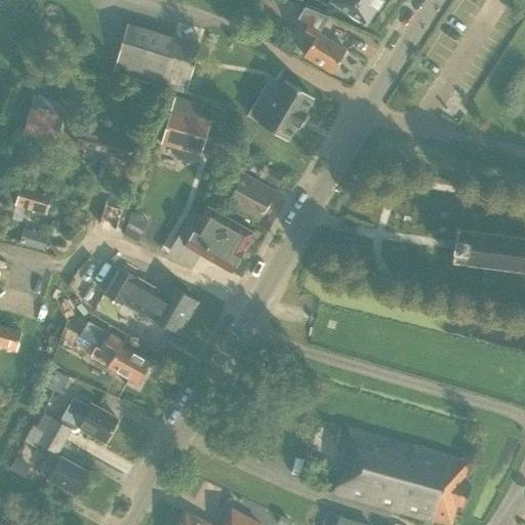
[(332,0),(331,2),(366,25),(375,9),(376,10),(382,0),(381,0),(332,0)]
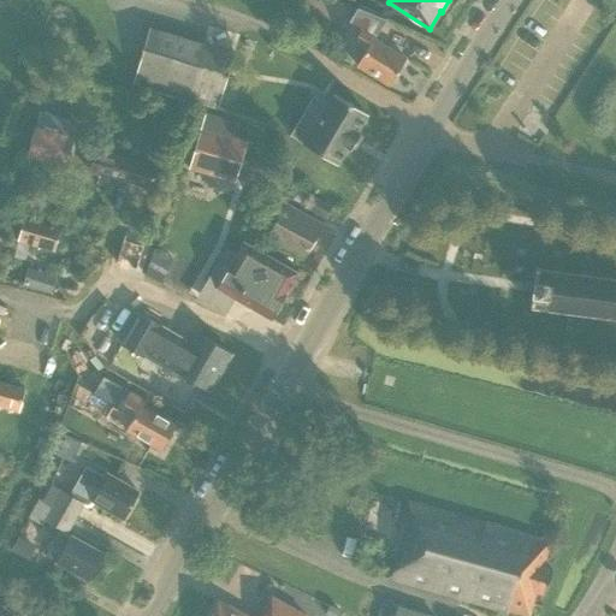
[(389,86),(406,59),(373,39),(385,21),(355,10),(347,23),(359,30),(350,43),(365,52),(356,65),(389,86)]
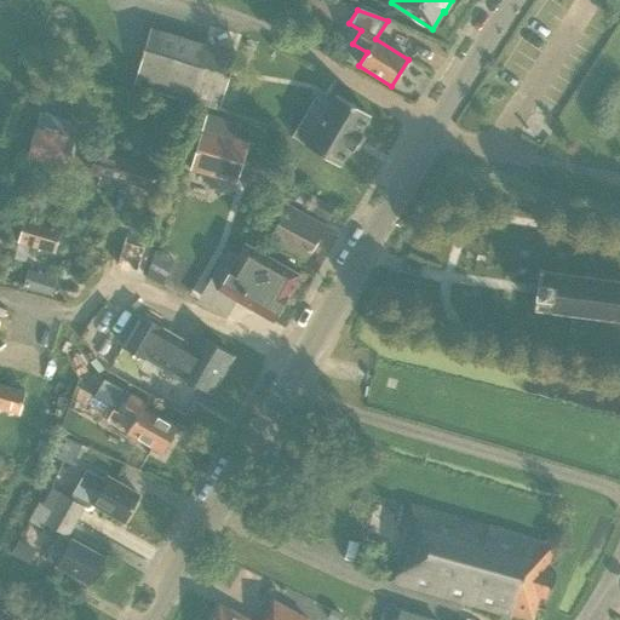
[(235,55),(151,28),(135,84),(219,110),(235,55)]
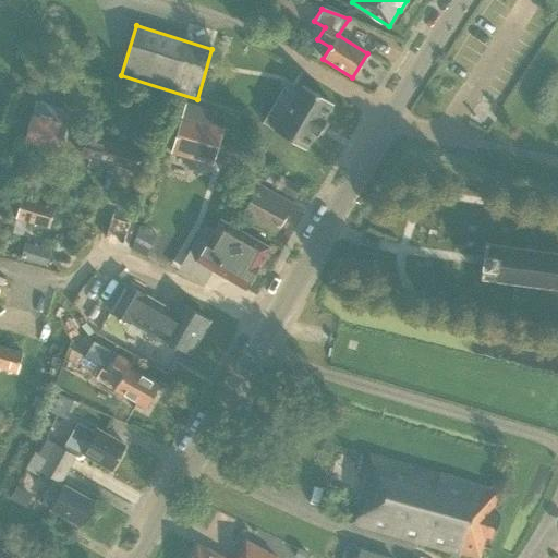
[(288,109),(275,132),(304,149),(314,133),(317,135),(326,122),(323,120),(332,104),(302,85),(295,96),(283,88),(275,101),(288,109)]
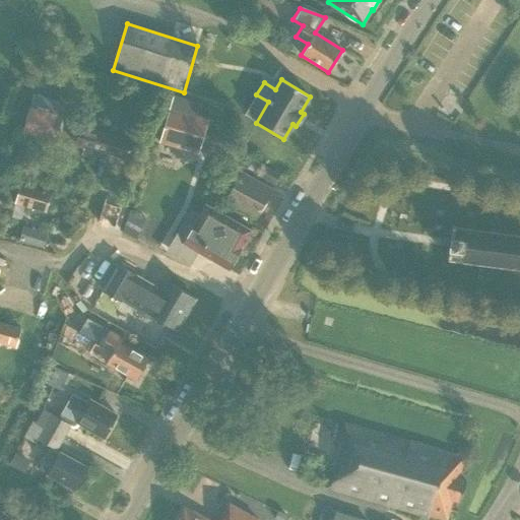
[(214,104),(175,92),(171,104),(211,115),(214,104)]
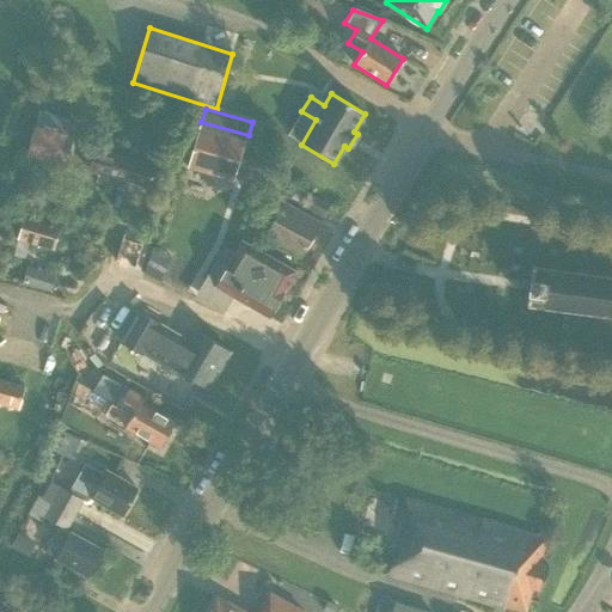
[(77,126),(38,114),(25,155),(63,167),(77,126)]
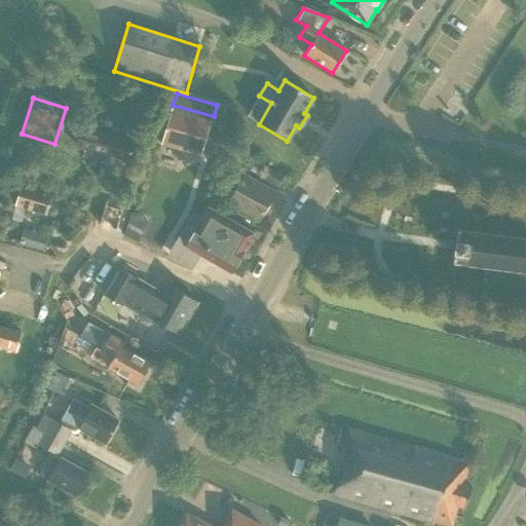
[(201,156),(202,153),(209,154),(208,157),(222,161),(232,125),(172,108),(161,145),(201,156)]
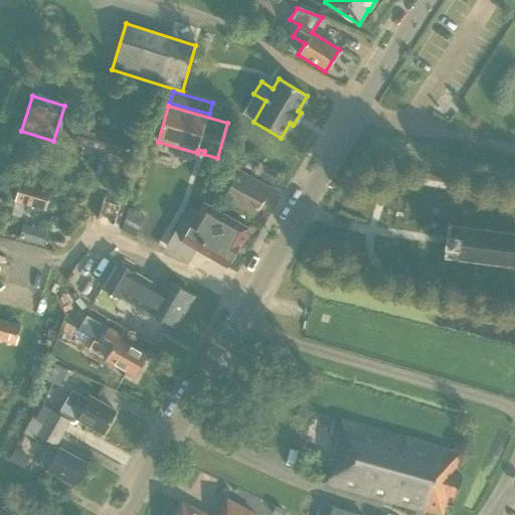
[(82,146),(80,155),(90,157),(92,149),(125,158),(130,140),(78,126),(73,144),(82,146)]
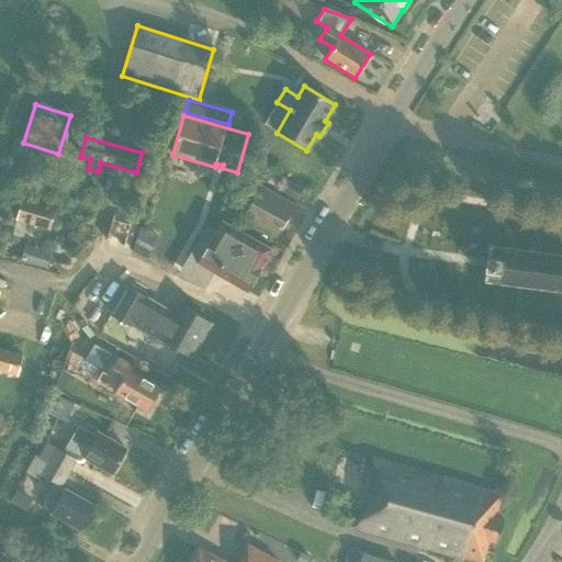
[(0,215),(11,179),(0,176),(0,215)]
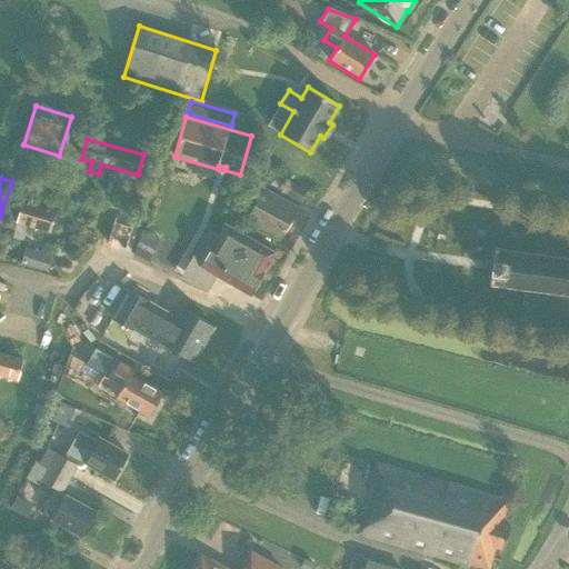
[(306,190),(285,179),(278,192),(299,203),(306,190)]
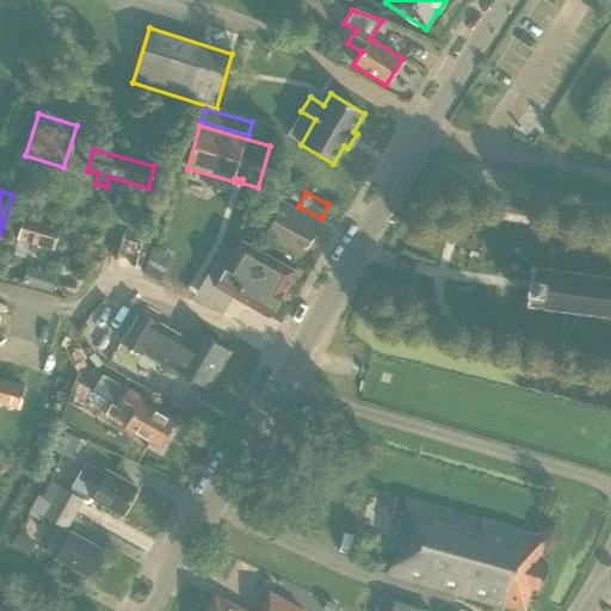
[(300,257),(320,223),(288,204),(267,239),(300,257)]
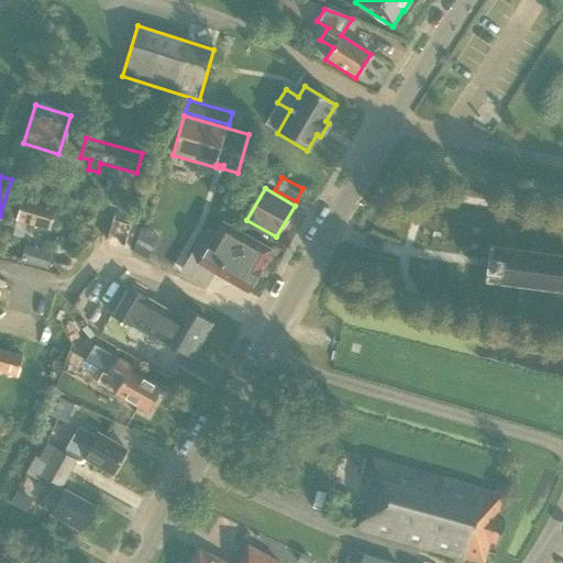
[(10,195),(3,216),(50,230),(56,208),(22,198),(10,195)]
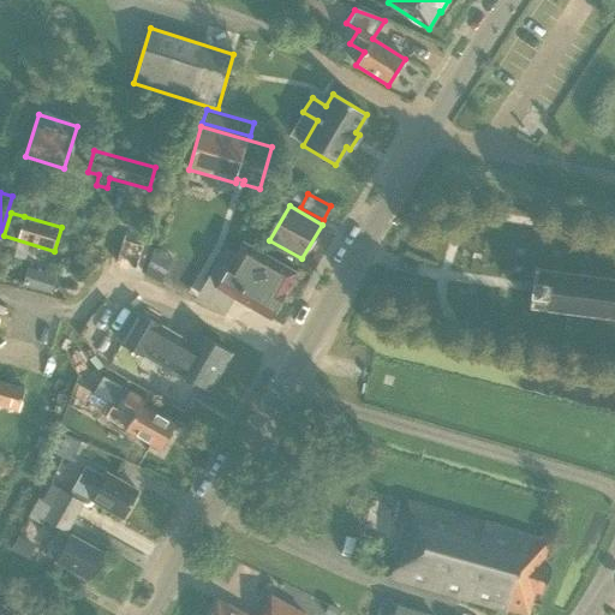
[(115,262),(136,268),(144,240),(124,234),(115,262)]
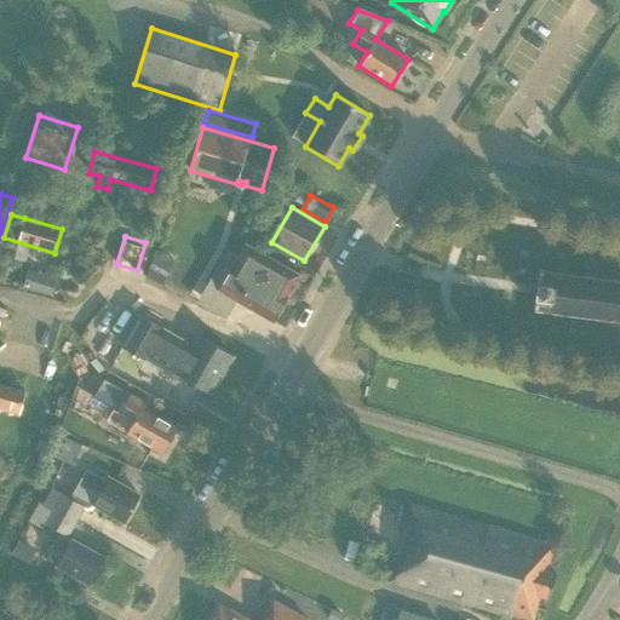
[(218,291),(273,322),(287,297),(286,297),(298,275),(245,245),(218,291)]
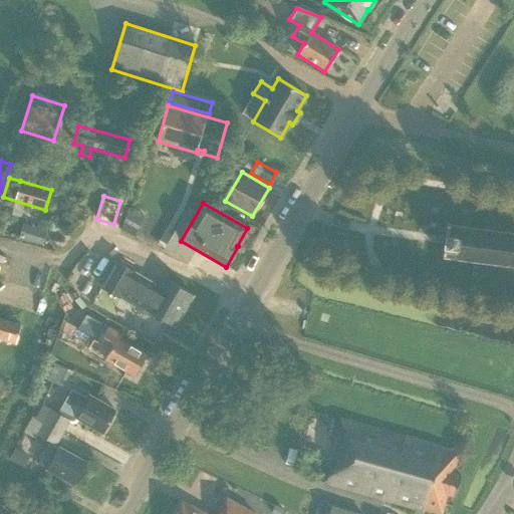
[(18,237),(41,245),(46,230),(22,223),(18,237)]
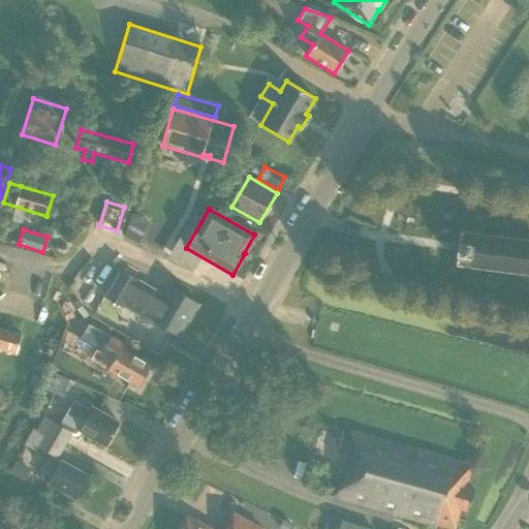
[(528,241),(460,231),(455,263),(528,274),(528,241)]
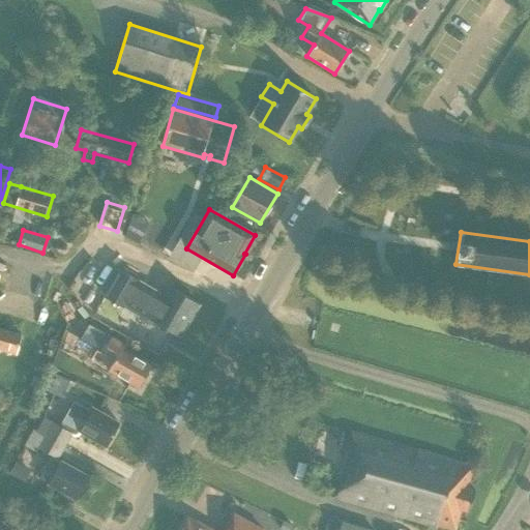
[(180,336),(199,305),(170,287),(165,296),(121,270),(105,296),(123,307),(130,295),(146,304),(138,319),(149,326),(153,321),(180,336)]
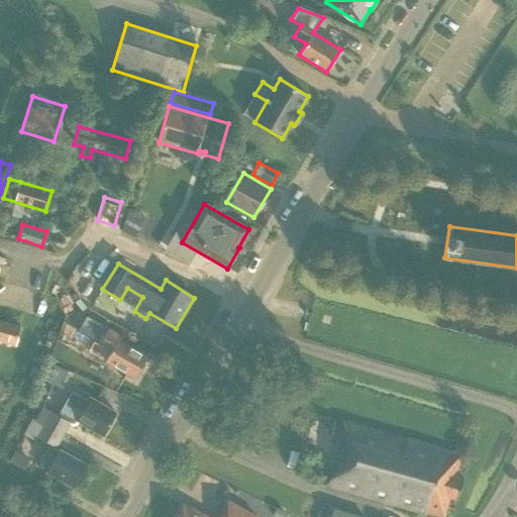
[(135,378),(147,356),(120,340),(122,337),(87,316),(79,330),(100,343),(99,343),(111,350),(105,360),(135,378)]
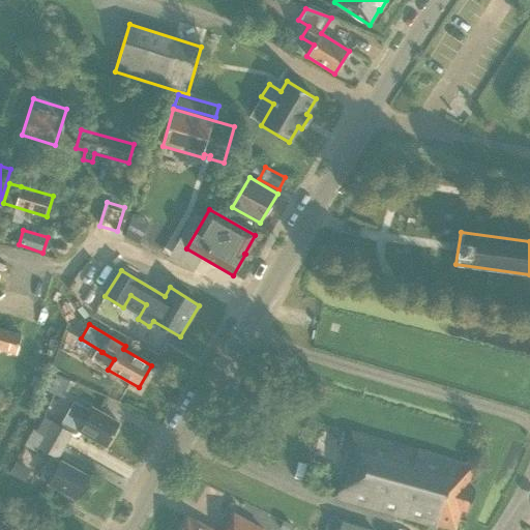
[(0,349),(16,354),(21,334),(0,329),(0,349)]
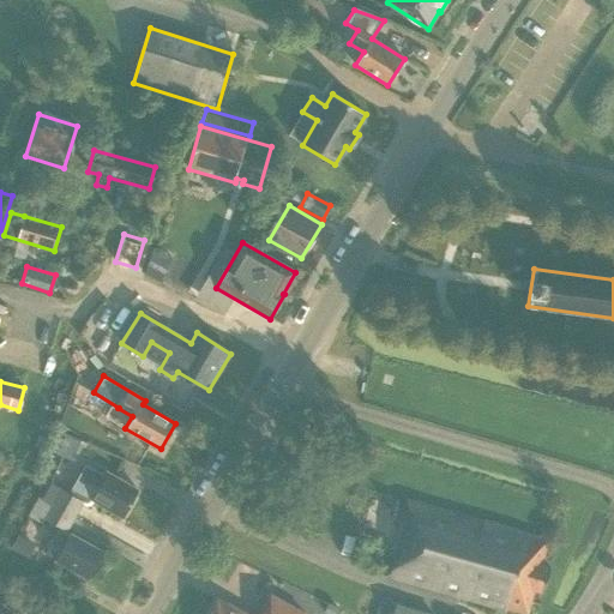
[(122,518),(138,489),(104,473),(103,476),(84,465),(72,489),(91,500),(90,500),(122,518)]
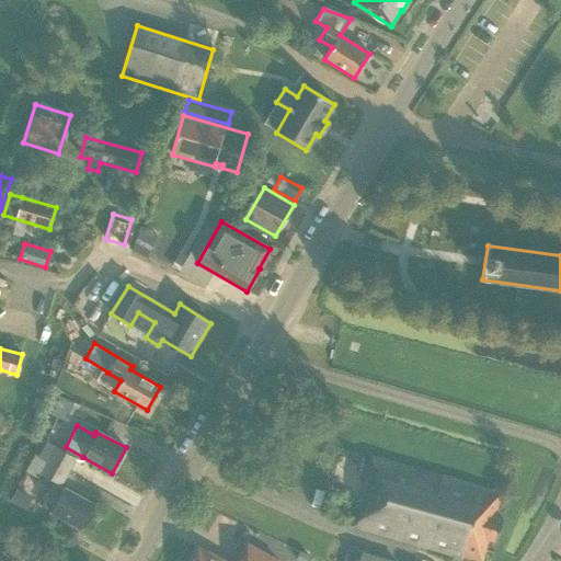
[(46,442),(37,457),(68,473),(77,459),(46,442)]
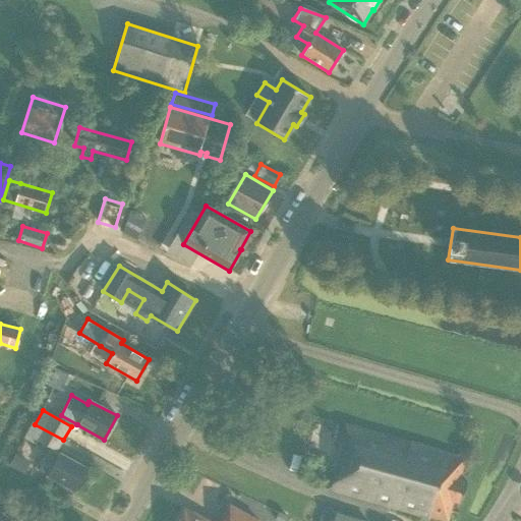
[(32,422),(24,436),(36,443),(38,440),(57,451),(63,440),(35,424),(32,422)]
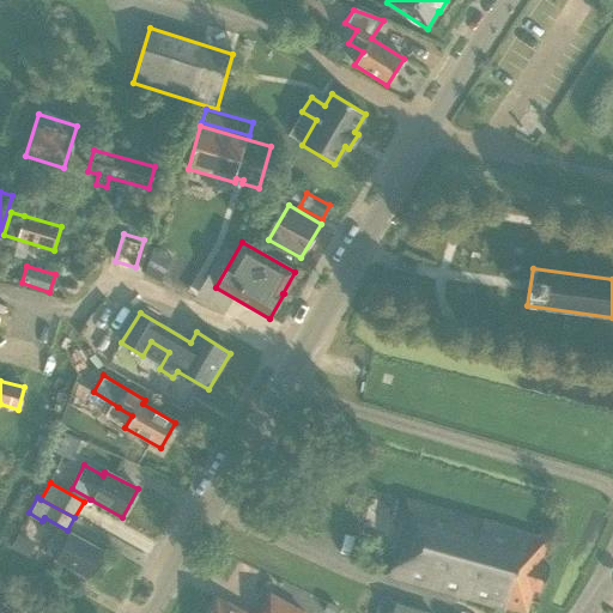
[(547,539),(406,499),(390,554),(395,556),(390,575),(525,612),(527,612),(534,590),(541,592),(548,566),(540,564),(547,539)]
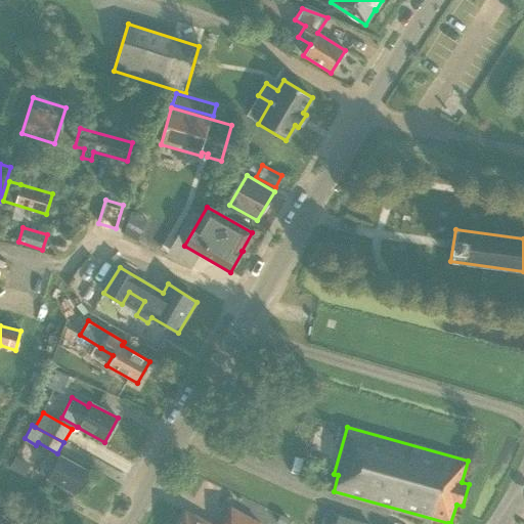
[(37,472),(48,478),(47,479),(76,494),(88,471),(60,455),(59,457),(48,451),(37,472)]
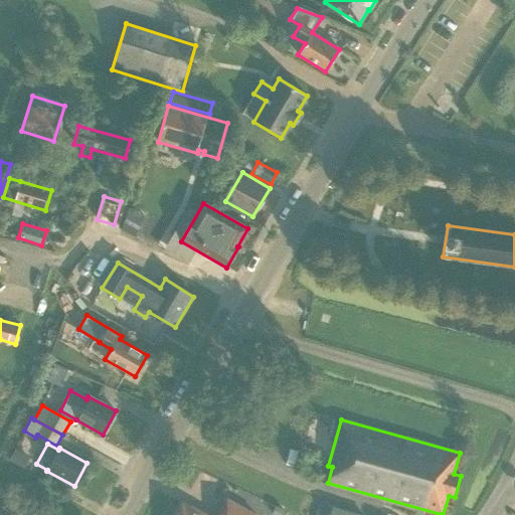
[(16,450),(11,462),(25,469),(31,457),(16,450)]
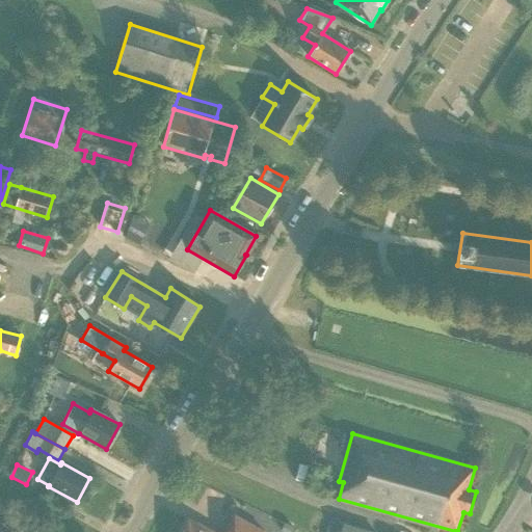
[(182,531),(263,531),(235,515),(224,531),(209,531),(189,521),(182,531)]
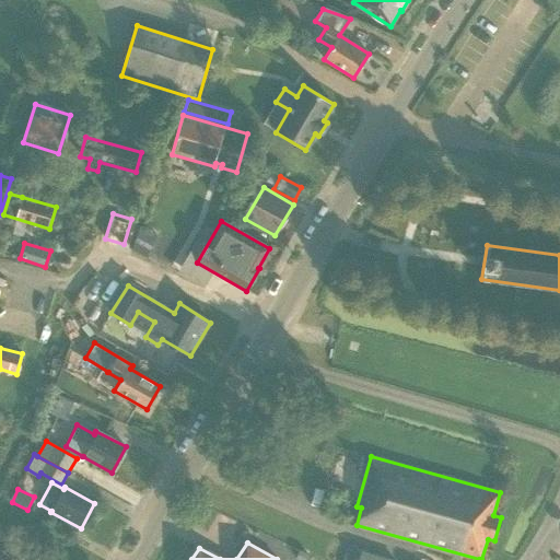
[(16,559),(0,549),(0,559),(16,559)]
